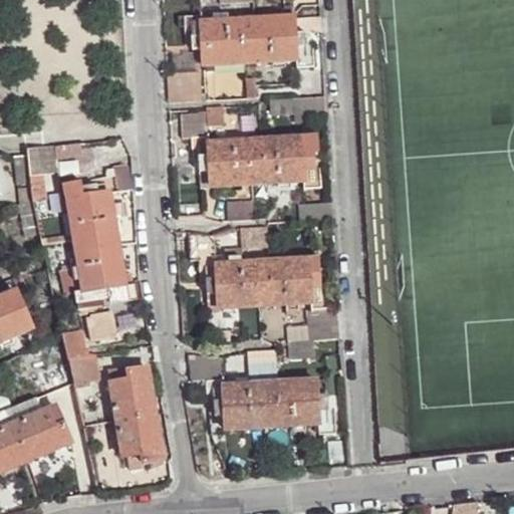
[(293,19),(201,24),(201,18),(184,19),(185,39),(191,39),(192,52),(202,52),(203,66),(294,61),(295,67),(314,66),(313,47),(306,47),(306,34),(319,33),(318,20),(293,22),(293,19)]
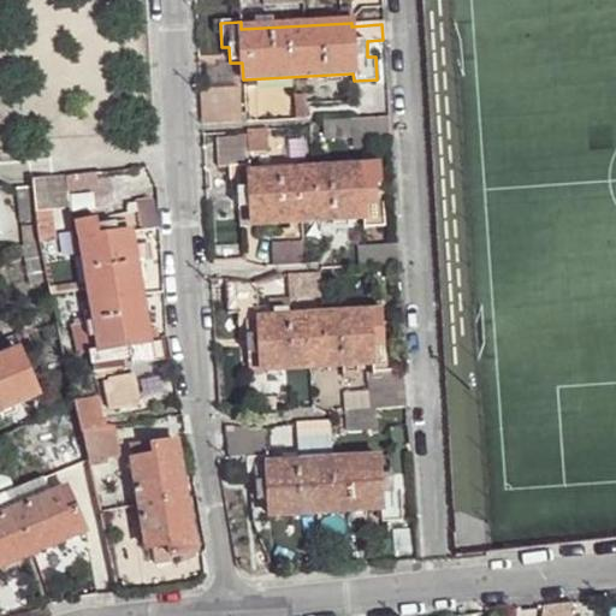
[(241,88),(208,89),(208,114),(241,113),(241,88)]
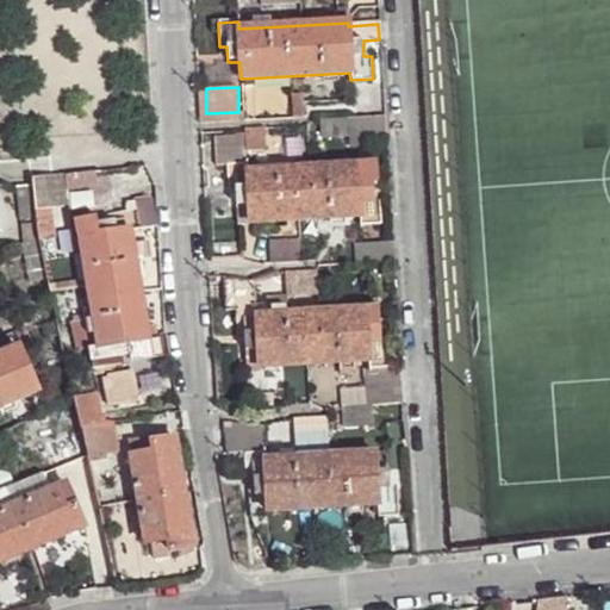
[(303,100),(293,101),(293,118),(304,118),(303,100)]
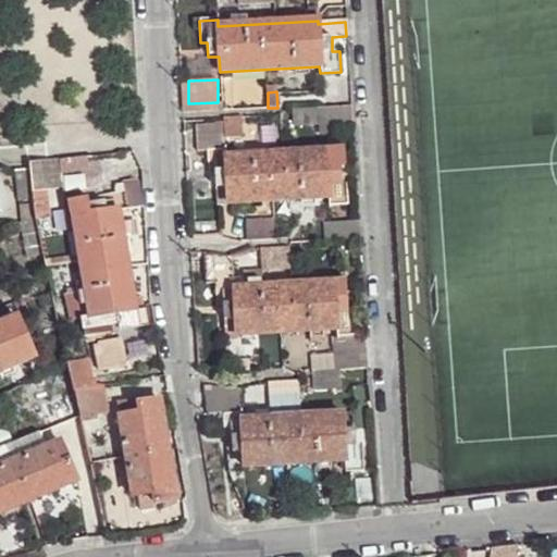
[(333,122),(354,121),(353,106),(322,107),(323,122),(333,122)]
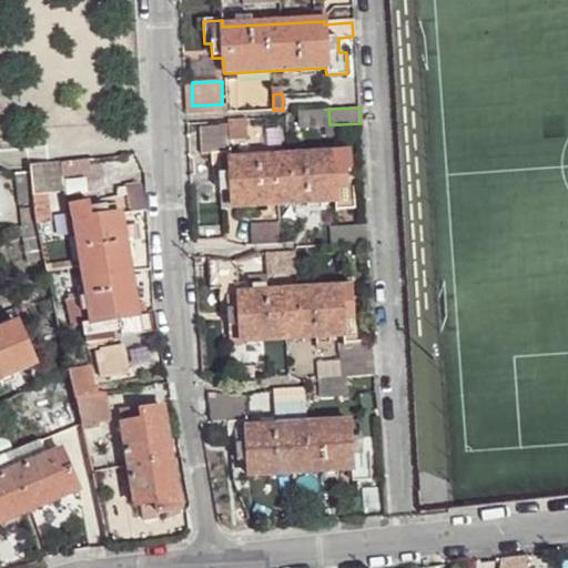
[(341,135),(340,124),(330,124),(328,109),(295,111),(296,127),(320,125),(320,137),(341,135)]
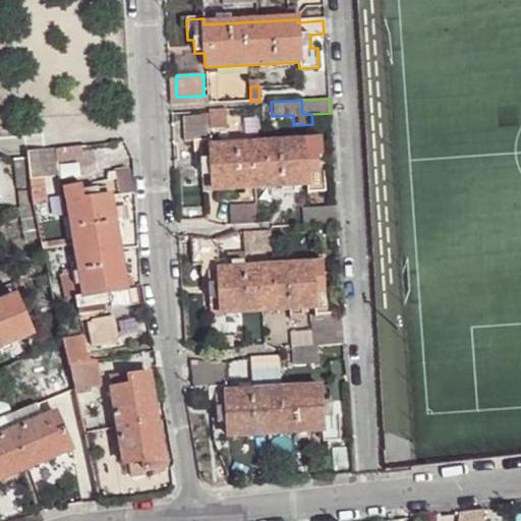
[(304,141),(211,147),(210,121),(182,123),(184,140),(194,140),(195,161),(200,162),(203,191),(306,186),(306,193),(325,192),(324,171),(317,171),(316,157),(305,158),(304,141)]
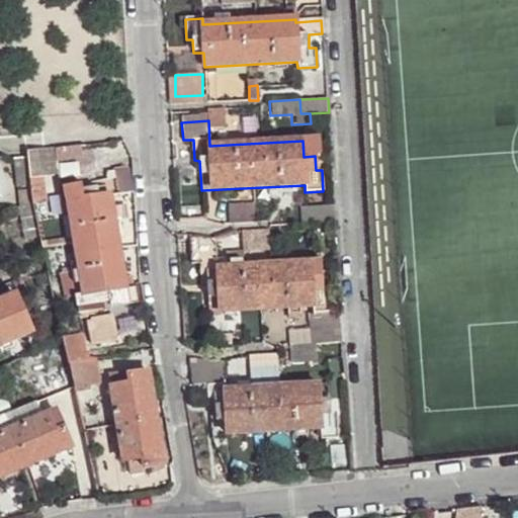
[(14,157),(16,187),(30,186),(30,177),(47,175),(44,150),(26,151),(27,156),(14,157)]
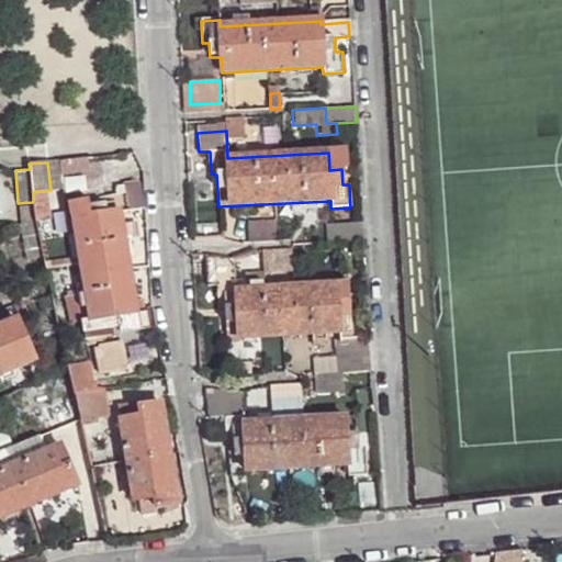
[(70,204),(89,321),(80,323),(83,340),(115,335),(114,328),(121,328),(122,334),(146,330),(144,314),(135,314),(120,214),(143,210),(138,184),(115,188),(116,198),(70,204)]
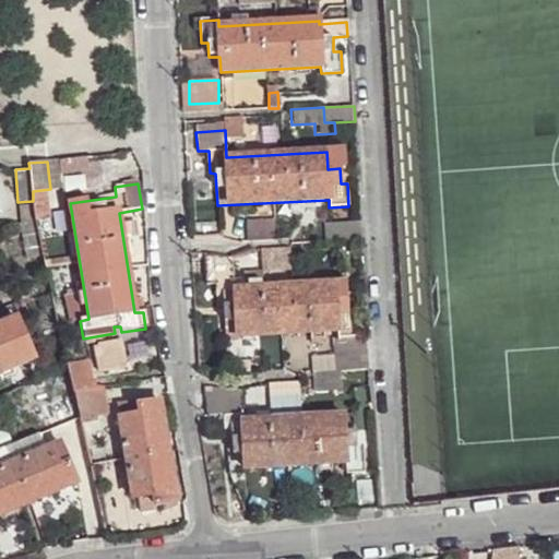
[(42,246),(37,219),(20,223),(25,249),(42,246)]
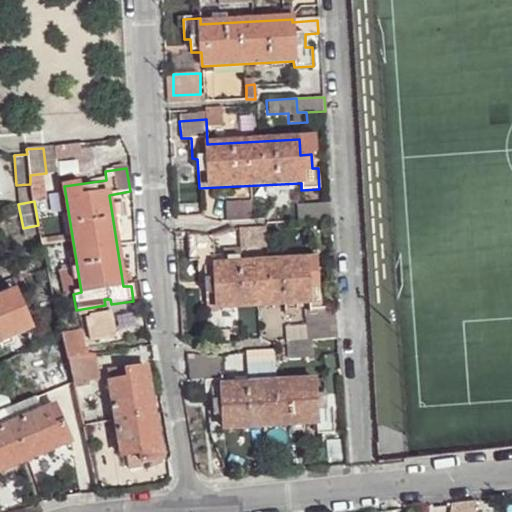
[(252,201),(226,202),(227,220),(253,219),(252,201)]
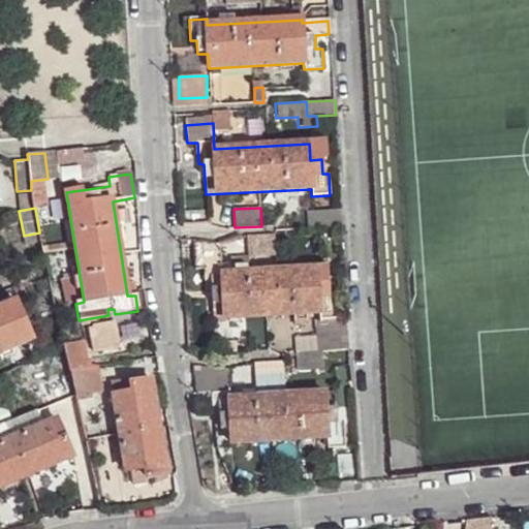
[(274,234),(247,236),(248,257),(276,255),(274,234)]
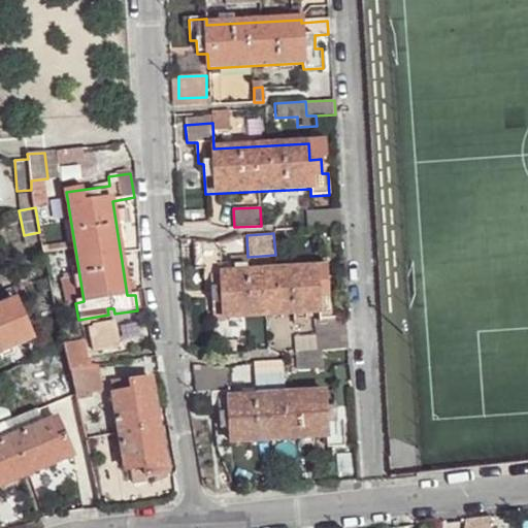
[(322,350),(348,349),(347,320),(336,320),(335,298),(329,298),(328,285),(318,286),(317,269),(222,274),(222,267),(204,268),(204,290),(211,289),(213,318),(318,314),(319,320),(316,321),(318,339),(319,350),(296,351),(297,369),(323,368),(322,350)]
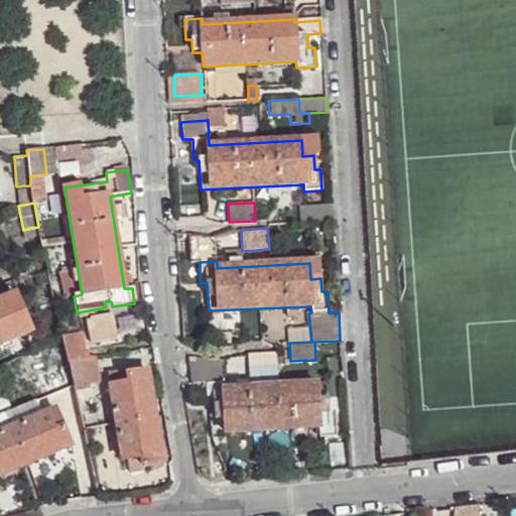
[(0,346),(30,334),(15,297),(0,302),(0,346)]
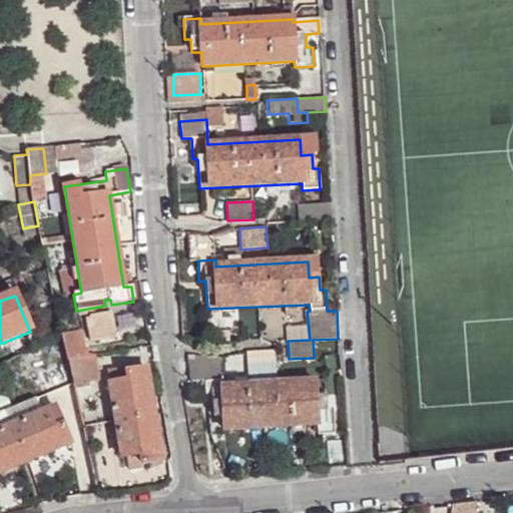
[(112,308),(84,312),(88,339),(115,335),(112,308)]
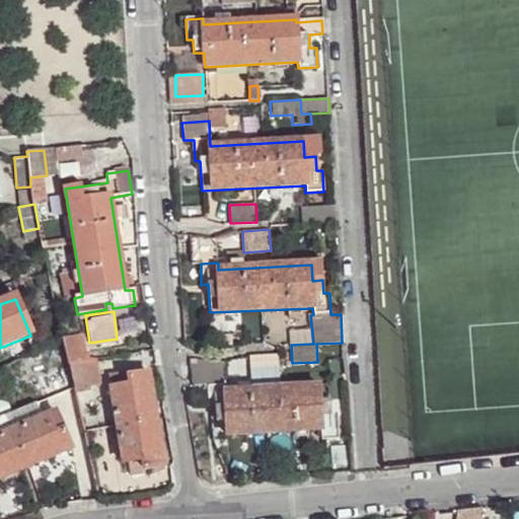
[(290,335),(291,345),(313,344),(312,334),(290,335)]
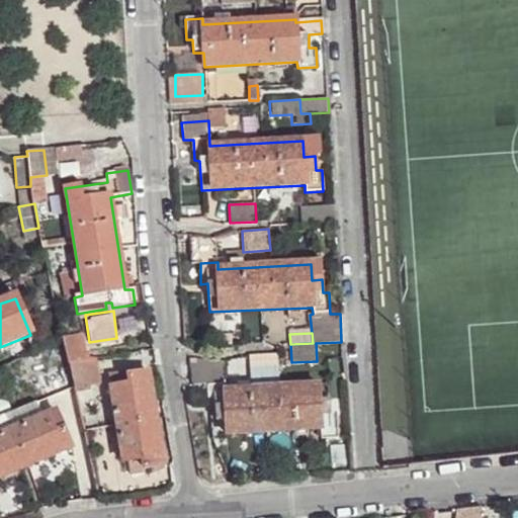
[(96,357),(91,358),(89,347),(67,350),(73,380),(99,375),(96,357)]
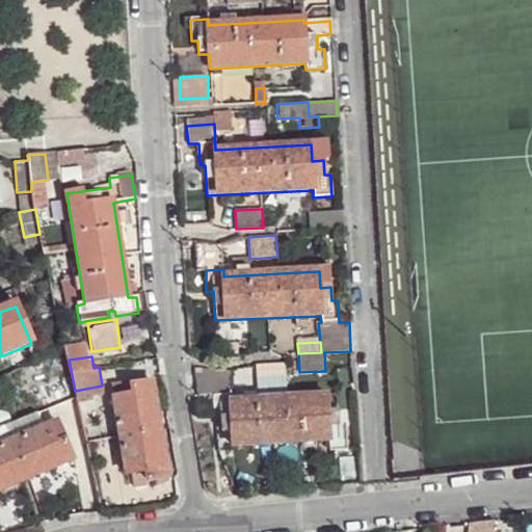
[(286,378),(285,363),(258,364),(258,379),(286,378)]
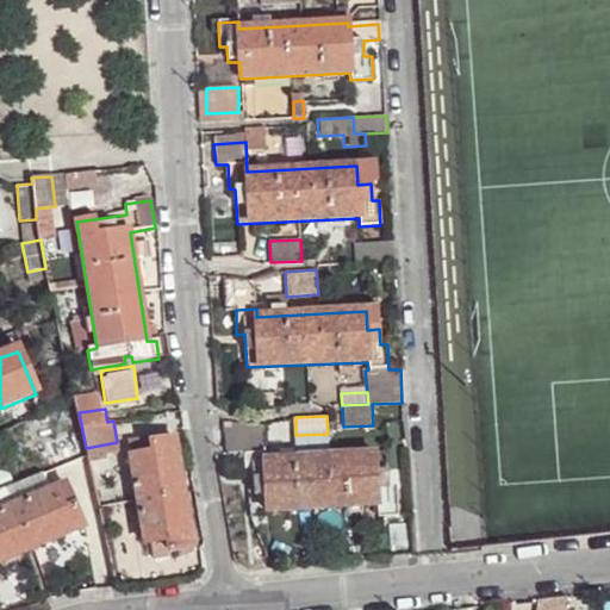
[(277,459),(266,460),(265,429),(229,421),(230,454),(243,453),(246,479),(253,479),(253,496),(267,495),(267,514),(375,506),(377,515),(397,514),(396,489),(388,489),(387,472),(374,473),(373,453),(294,458),(294,440),(277,441),(277,459)]
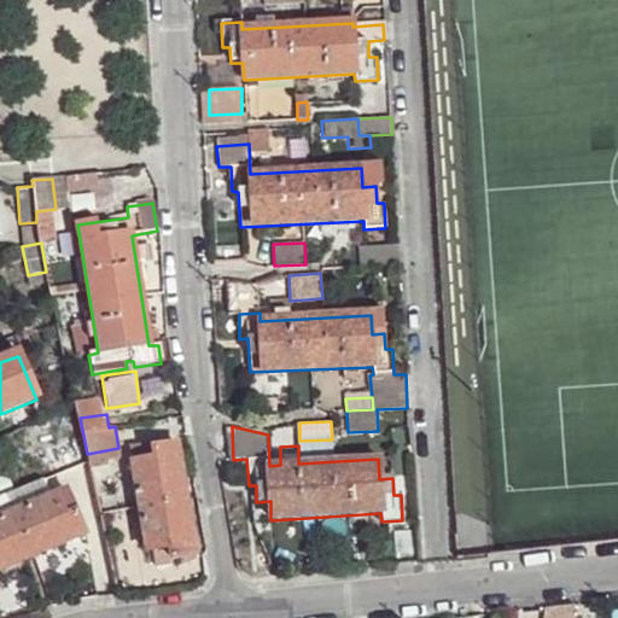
[(132,462),(146,551),(156,549),(159,566),(170,564),(169,559),(194,554),(176,442),(151,447),(153,458),(132,462)]
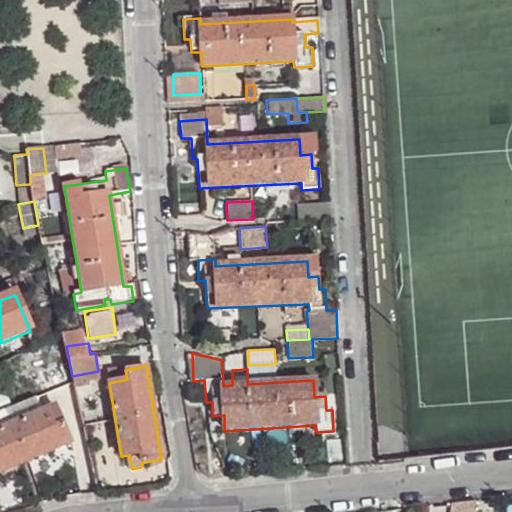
[(0,472),(70,442),(61,422),(51,426),(45,409),(36,413),(30,399),(0,412),(0,472)]
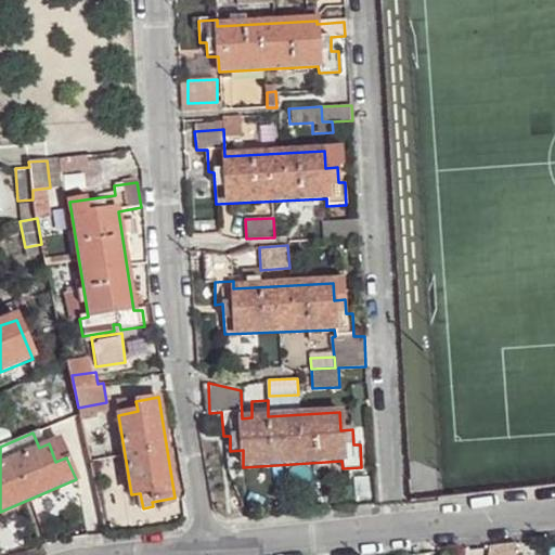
[(105,486),(123,482),(118,459),(101,462),(105,486)]
